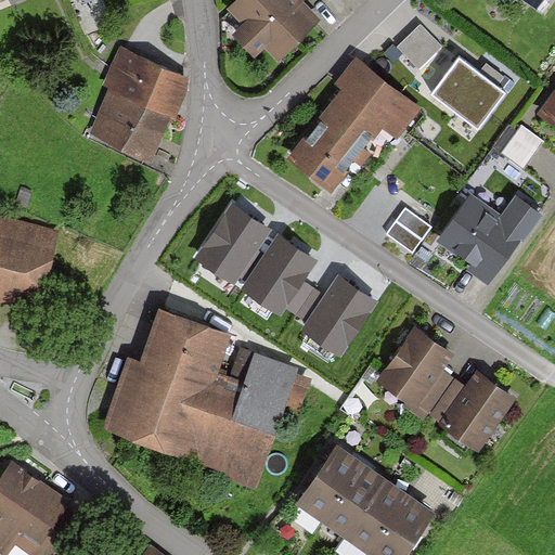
[(301,0),(241,0),(230,12),(244,26),(234,36),(254,56),(263,48),(278,62),(319,21),(299,2),(301,0)]
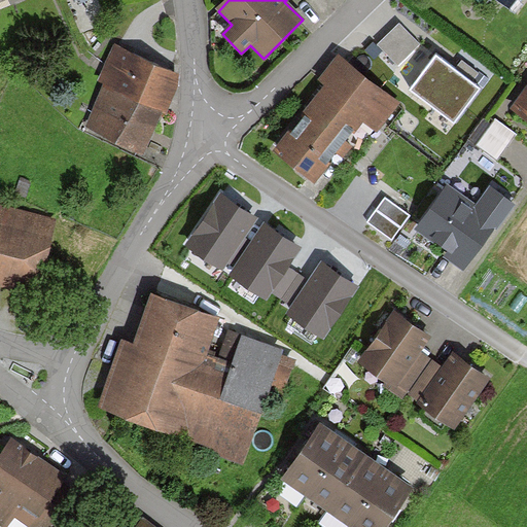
[(420,43),(399,22),(378,43),(397,65),(420,43)]
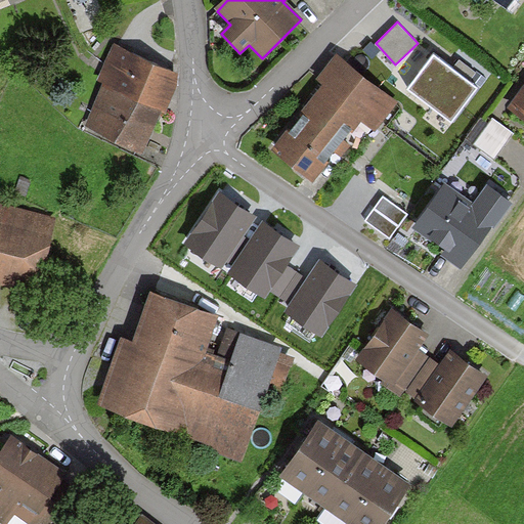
[(177,74),(112,45),(95,81),(103,84),(85,126),(138,148),(156,107),(162,111),(177,74)]
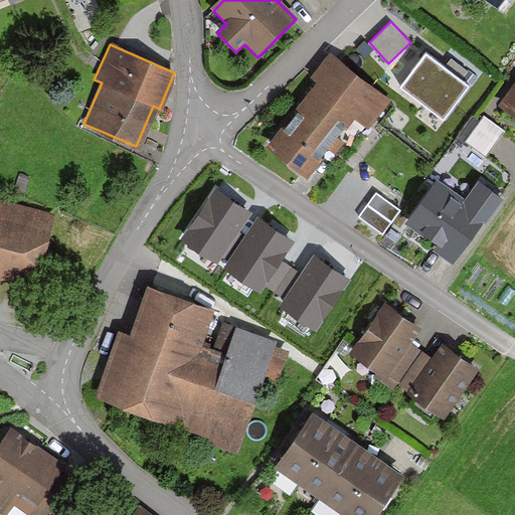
[(426,51),(401,84),(444,117),(469,83),(426,51)]
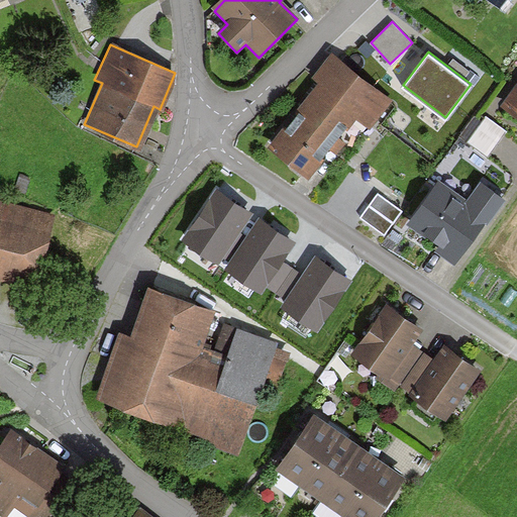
[(389,99),(332,55),(314,78),(320,83),(270,146),(307,175),(328,147),(335,152),(358,123),(366,128),(389,99)]
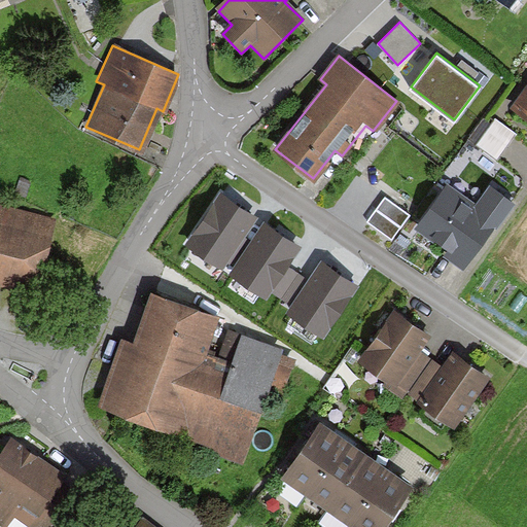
[(526,90),(512,111),(526,121),(526,90)]
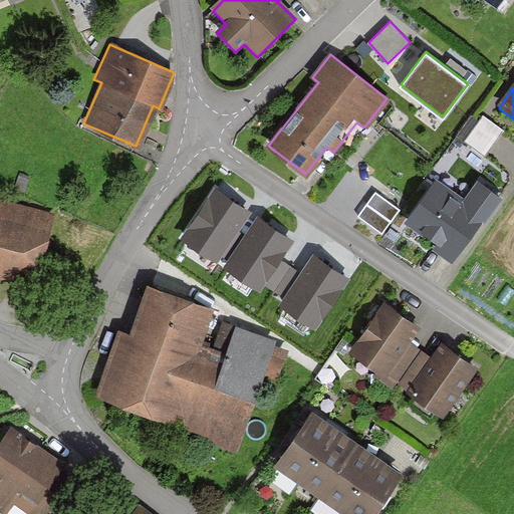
[(469,141),(489,154),(507,129),(487,114),(469,141)]
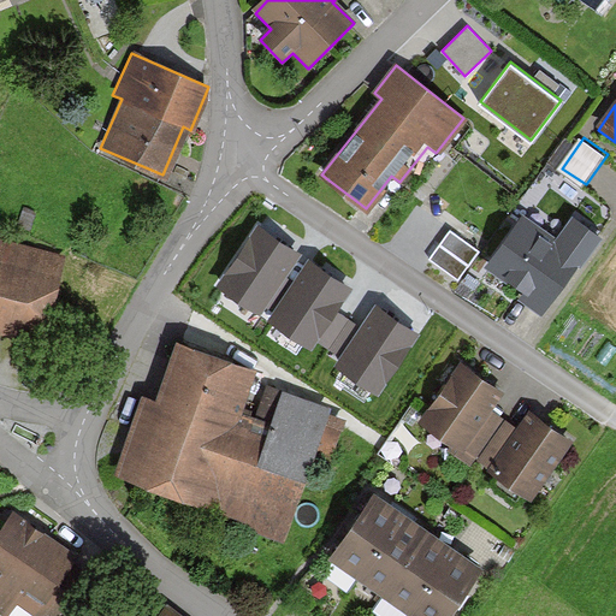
[(542,312),(596,234),(574,218),(557,242),(522,218),(489,267),(516,286),(513,292),(542,312)]
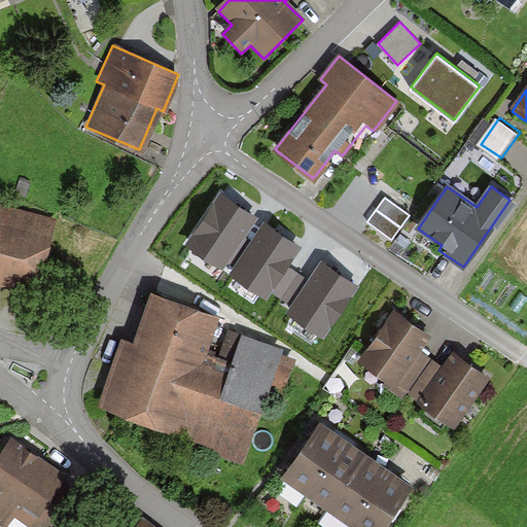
[(257,215),(221,191),(186,244),(223,268),(227,260),(245,235),(257,215)]
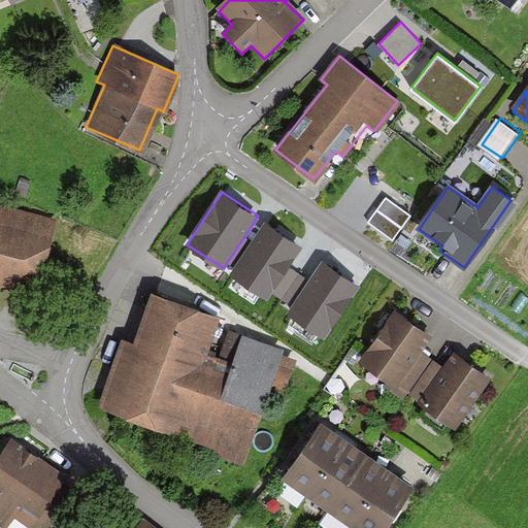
[(410,213),(386,197),(368,222),(393,238),(410,213)]
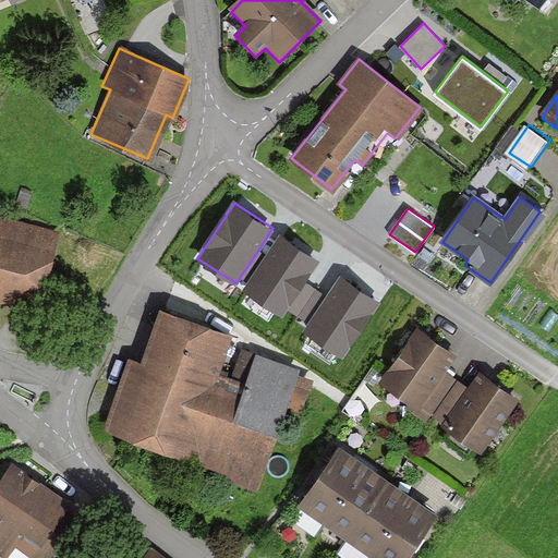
[(0,217),(0,302),(38,312),(59,233),(0,217)]
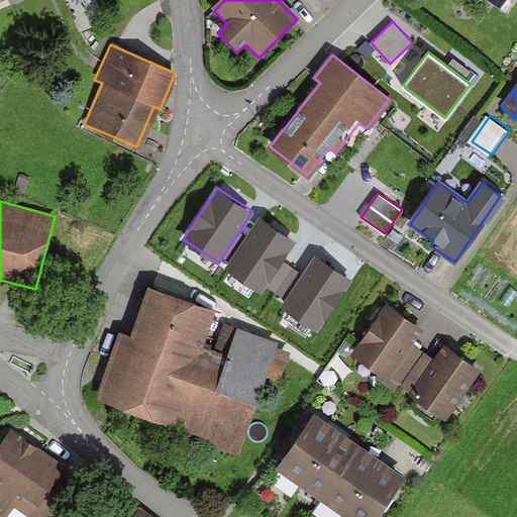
[(295,239),(259,215),(246,234),(229,260),(225,267),(261,290),(265,284),(281,260),(295,239)]
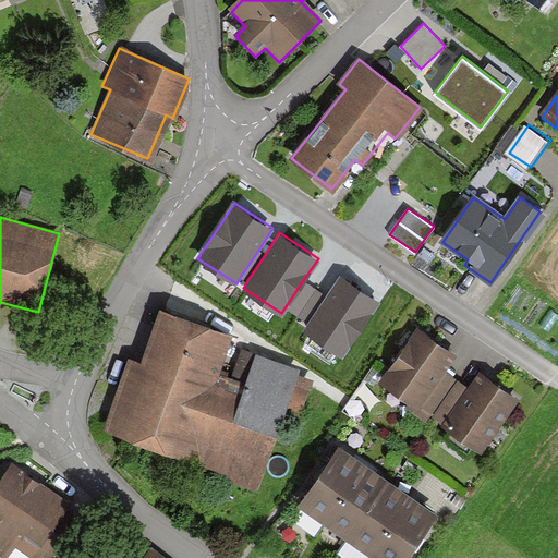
[(247,280),(266,253),(259,249),(241,276),(247,280)]
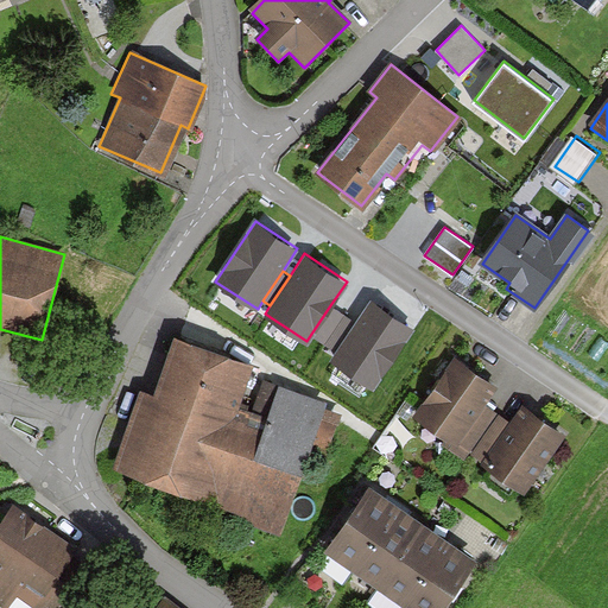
[(415,328),(372,301),(358,323),(337,352),(333,360),(374,388),(415,328)]
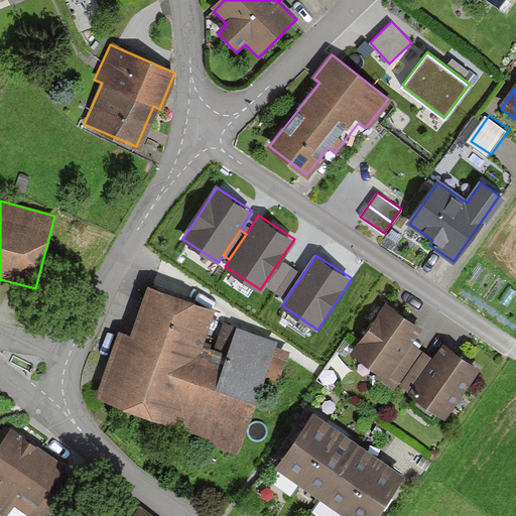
[(303,274),(280,259),(264,283),(286,298),(303,274)]
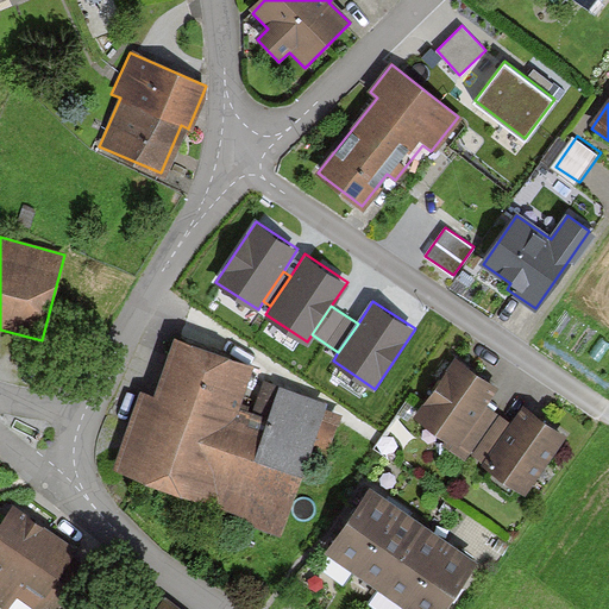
[(277,535),(312,434),(328,440),(337,415),(321,410),(325,402),(263,382),(252,413),(236,407),(251,362),(176,337),(157,395),(140,390),(114,470),(237,510),(233,521),(277,535)]
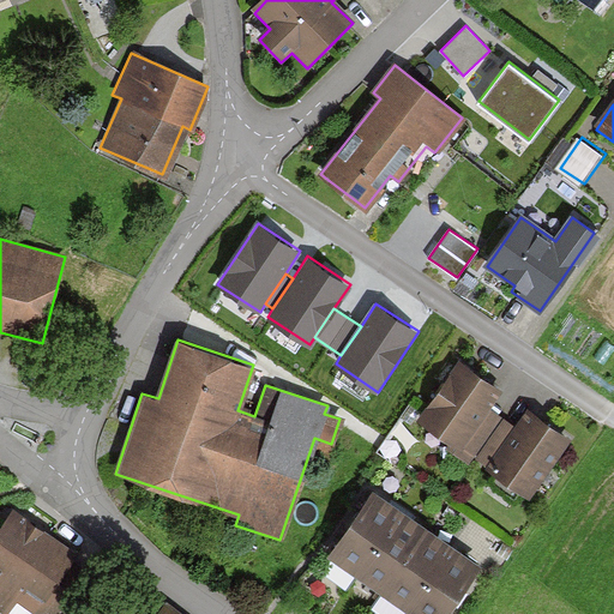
[(420,420),(456,445),(482,408),(493,391),(457,366),(420,420)]
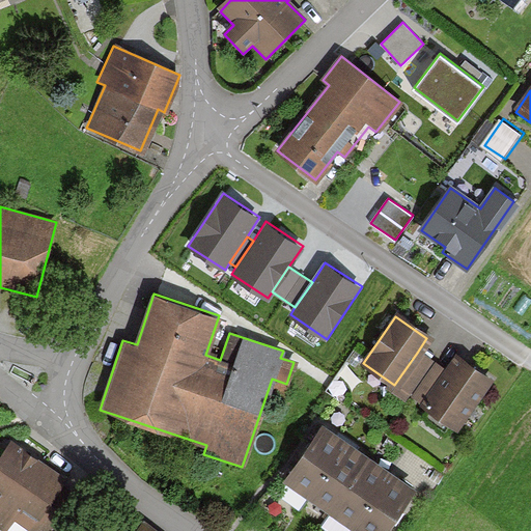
[(417,353),(394,385),(390,392),(404,402),(408,399),(432,363),(417,353)]
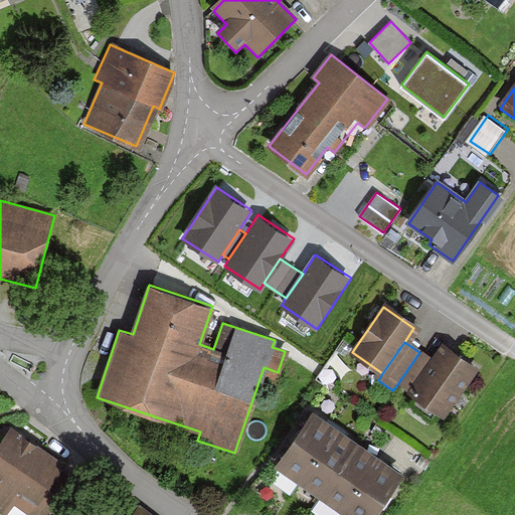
[(431,360),(406,395),(443,420),(477,372),(441,346),(431,360)]
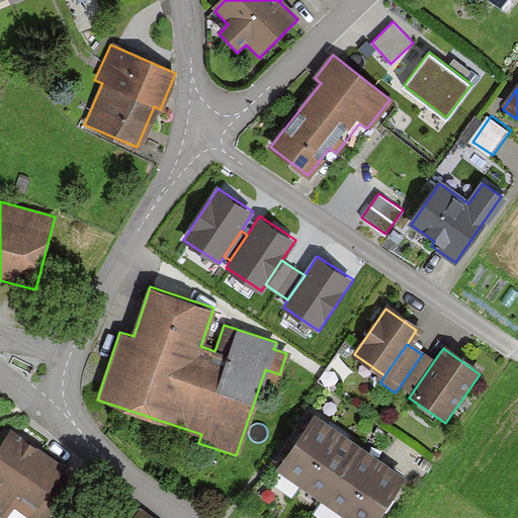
[(398,390),(409,398),(433,362),(422,354),(398,390)]
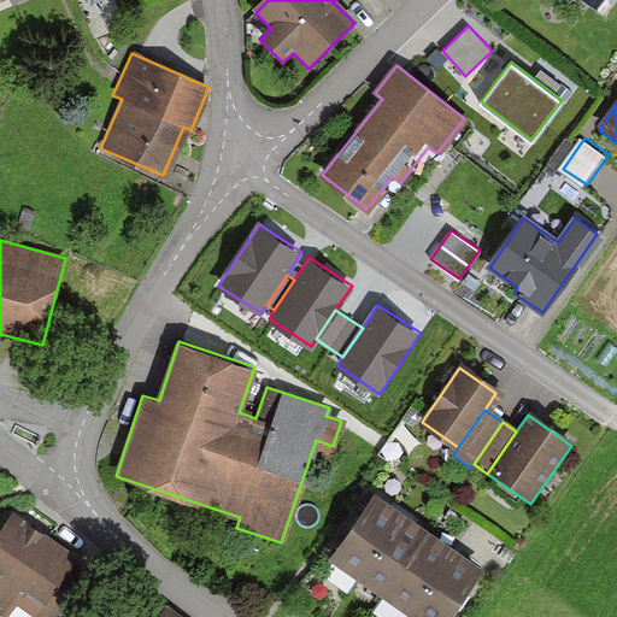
[(331,564),(358,582),(403,519),(376,500),(331,564)]
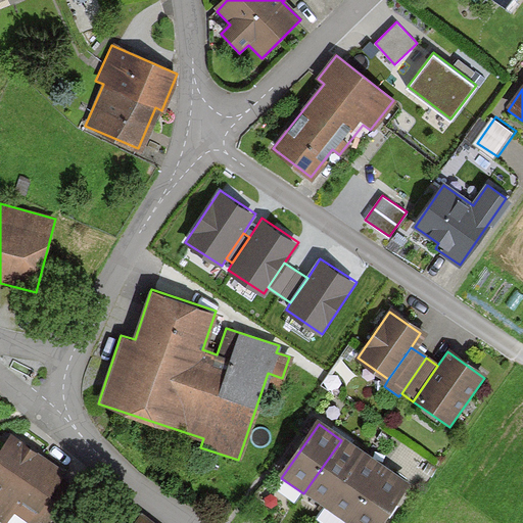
[(43,522),(75,478),(10,434),(0,449),(0,520),(3,522),(5,522),(14,510),(34,522),(43,522)]
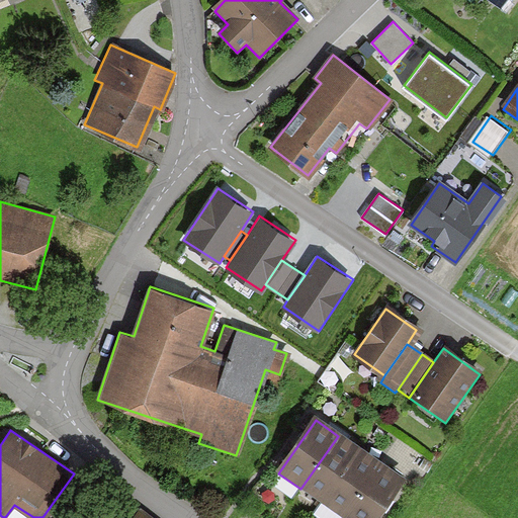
[(300,489),(323,505),(360,451),(338,436),(300,489)]
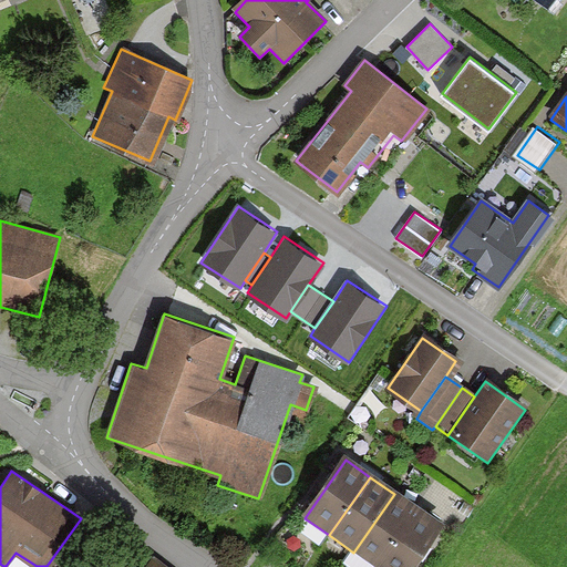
[(353,553),(374,566),(379,566),(419,512),(394,494),(353,553)]
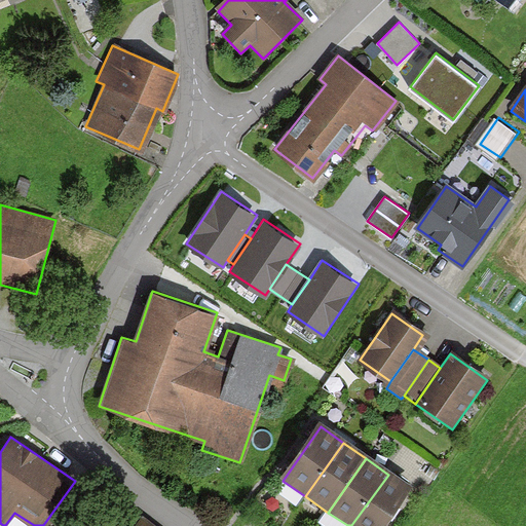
[(388,475),(351,525),(385,525),(411,490),(388,475)]
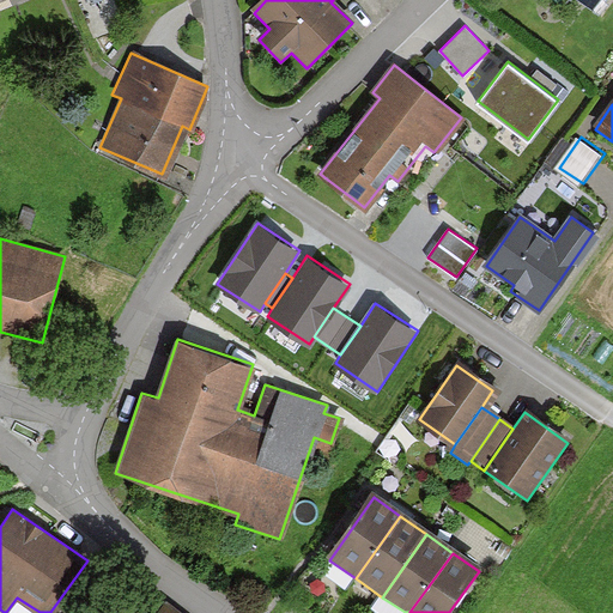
[(176,612),(162,602),(152,612),(176,612)]
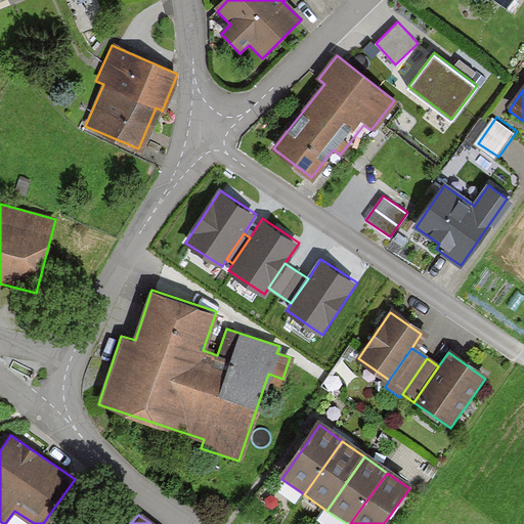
All buildings are outlined.
